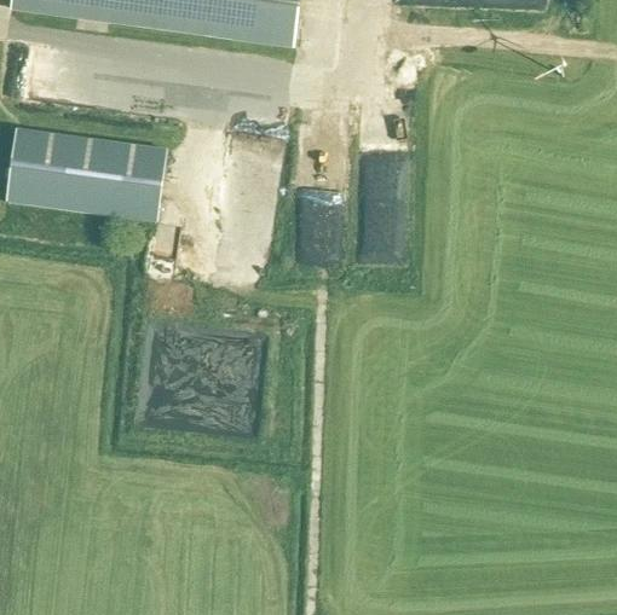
[(11,0),(10,11),(205,36),(292,48),(298,0),(11,0)]
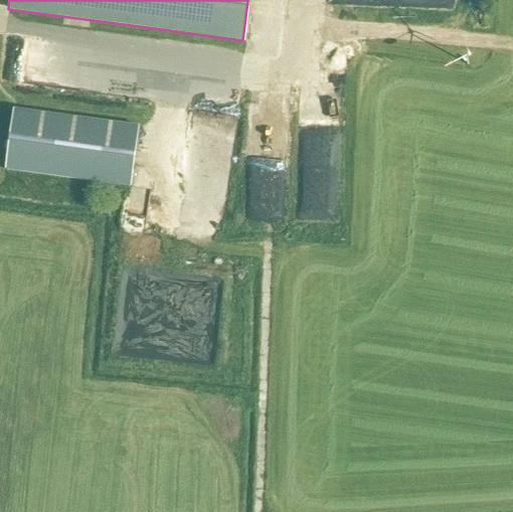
[(138,124),(11,107),(3,169),(130,186),(138,124)]
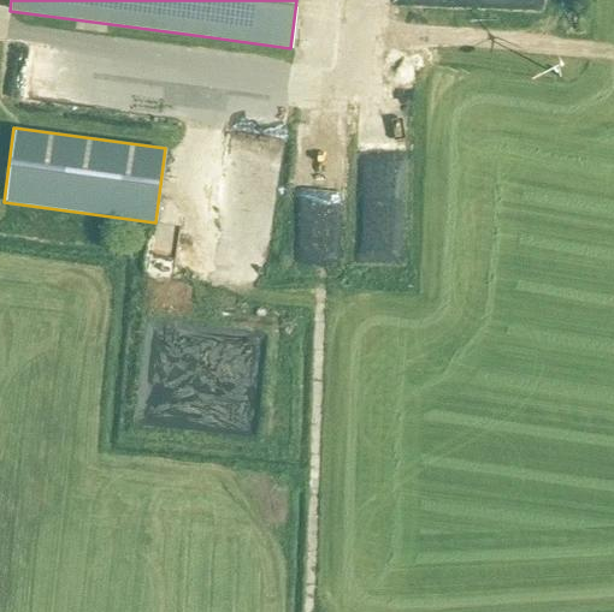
[(264,263),(277,159),(234,153),(220,259),(264,263)]
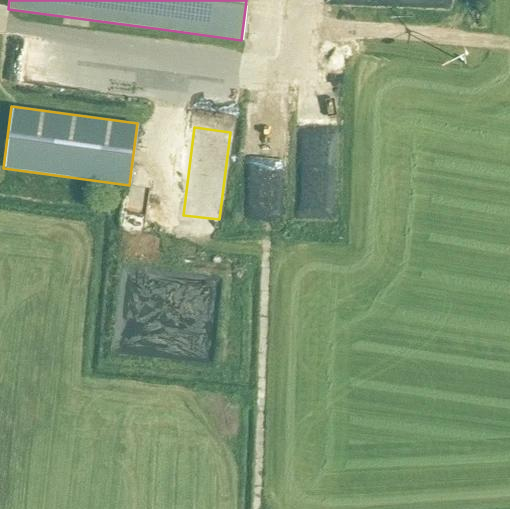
[(248,212),(285,212),(286,149),(249,149),(248,212)]
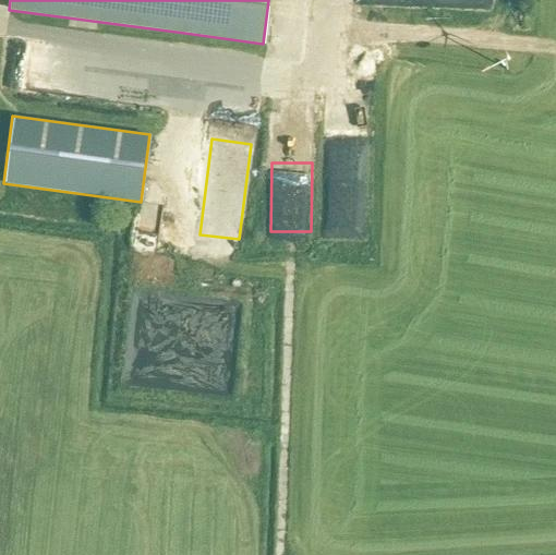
[(326,234),(366,236),(367,188),(327,186),(326,234)]
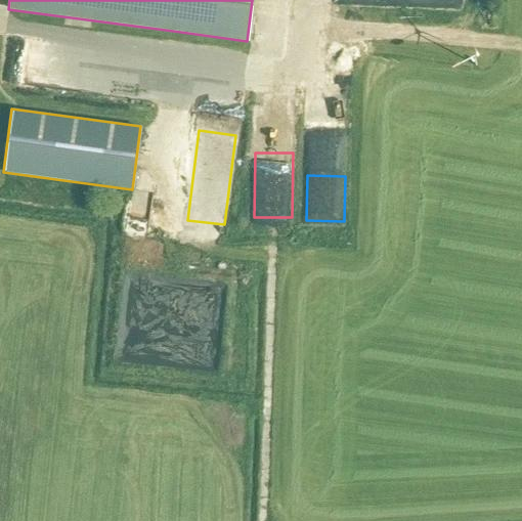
[(135,199),(129,226),(147,230),(154,203),(135,199)]
